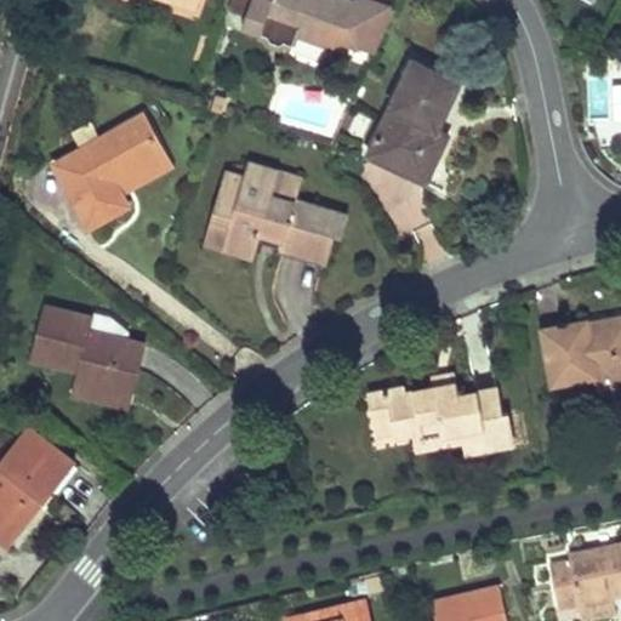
[(252,0),(232,0),(228,10),(246,17),(252,0)]
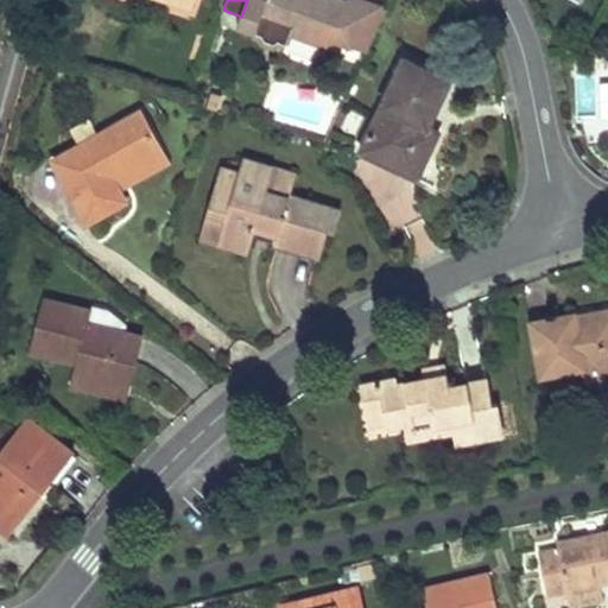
[(336,0),(247,0),(241,17),(238,27),(257,35),(258,27),(263,17),(293,26),(291,33),(333,49),(335,40),(367,52),(387,8),(360,0),(348,0),(347,4),(336,0)]
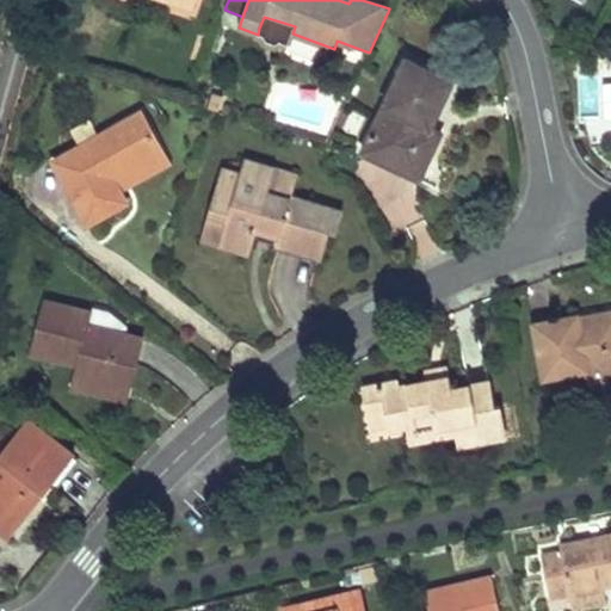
[(264,17),(259,28),(290,38),(292,34),(295,26),(264,17)]
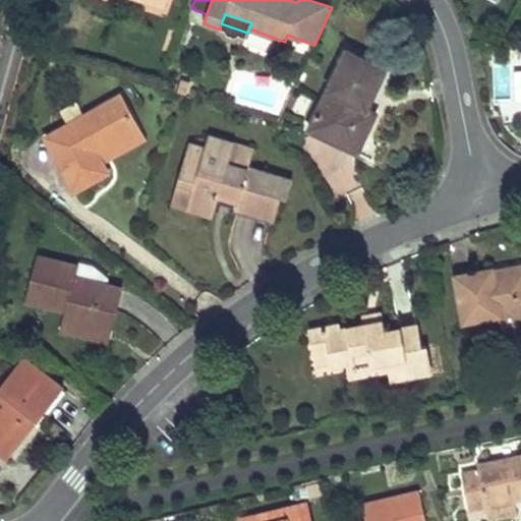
[(346,50),(314,116),(331,124),(324,137),(358,154),(378,113),(367,109),(387,69),(346,50)]
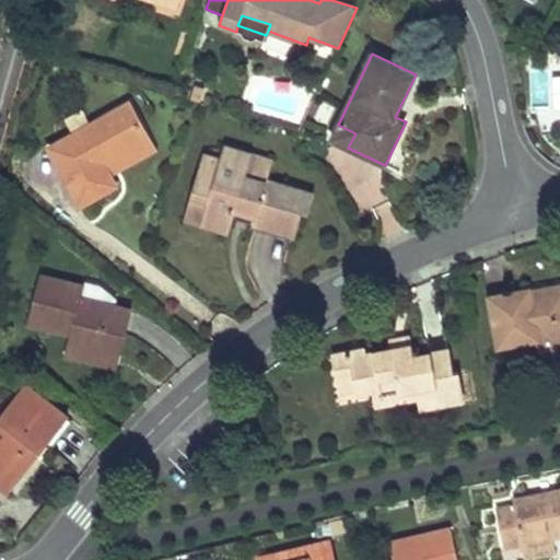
[(128,103),(49,148),(80,206),(116,186),(109,175),(103,163),(114,156),(116,159),(148,140),(128,103)]
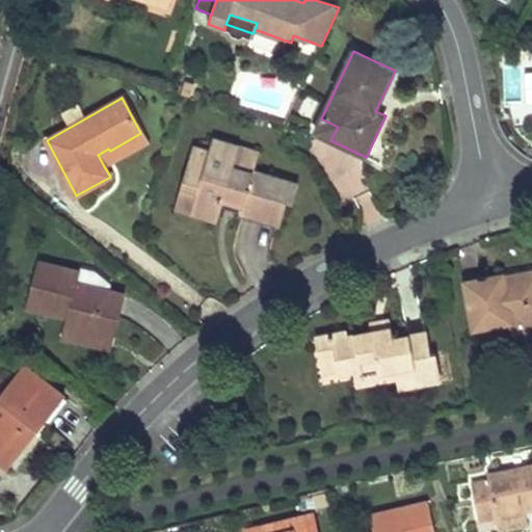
[(321,118),(314,133),(330,140),(338,127),(321,118)]
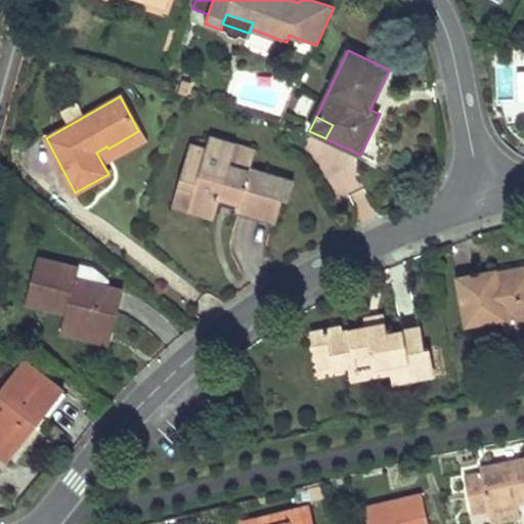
[(106,146),(96,153),(102,164),(144,140),(138,131),(108,148),(106,146)]
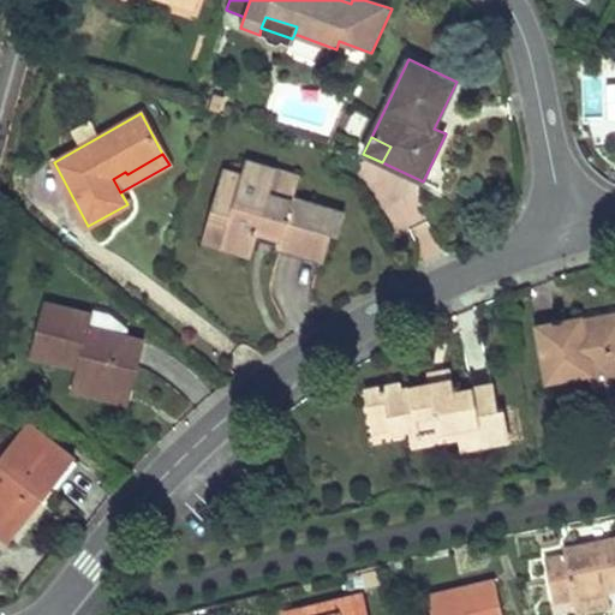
[(225,169),(212,214),(231,220),(221,245),(252,254),(256,239),(258,231),(280,236),(276,245),(323,258),(330,233),(338,236),(345,214),(293,198),(291,197),(288,199),(268,193),(275,171),(249,162),(244,175),(225,169)]
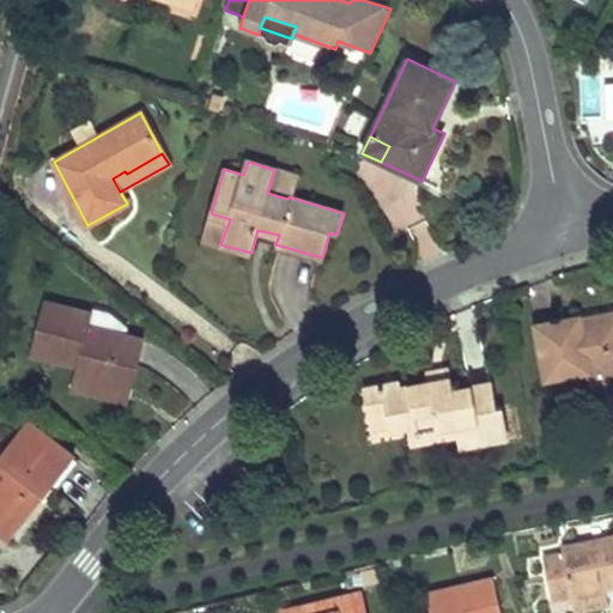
[(299,177),(274,170),(267,193),(287,199),(290,196),(292,198),(299,177)]
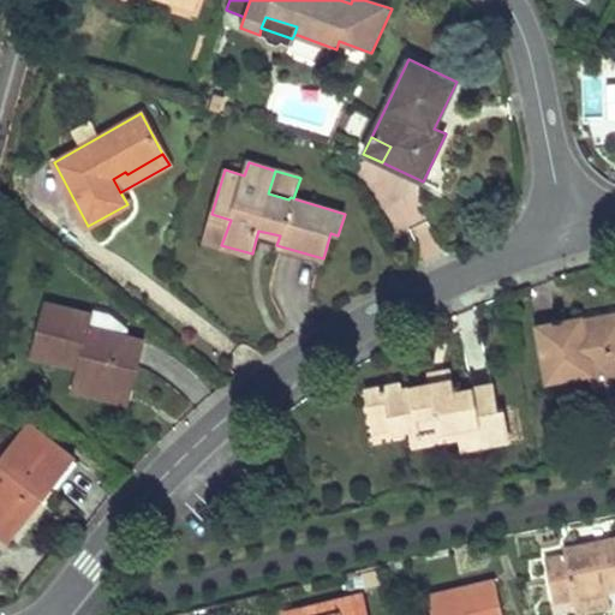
[(212,214),(204,240),(221,245),(231,220),(212,214)]
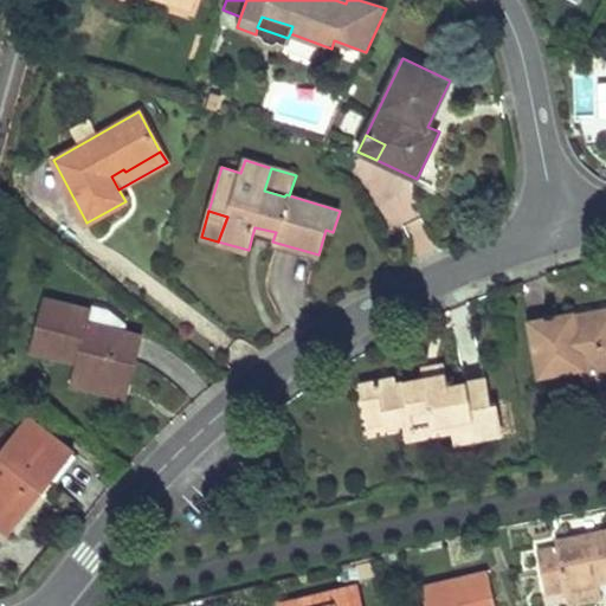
[(255,227),(252,236),(272,242),(276,232),(255,227)]
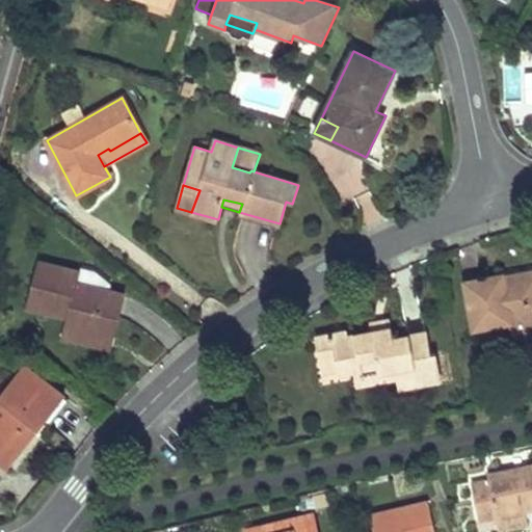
[(38,263),(28,307),(69,317),(65,327),(116,339),(127,296),(109,292),(78,285),(81,274),(38,263)]
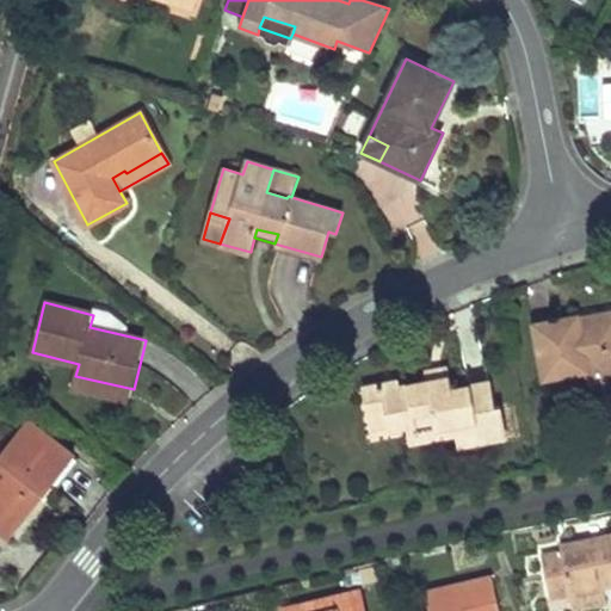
[(93,315),(90,327),(125,335),(128,327),(111,314),(93,310),(93,315)]
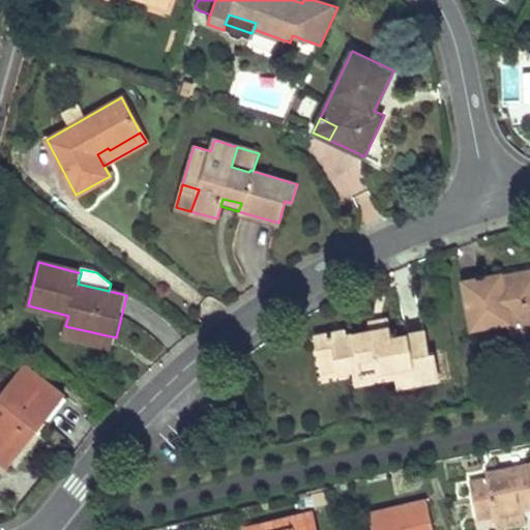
[(462,282),(470,329),(508,322),(529,318),(529,272),(502,277),(501,274),(462,282)]
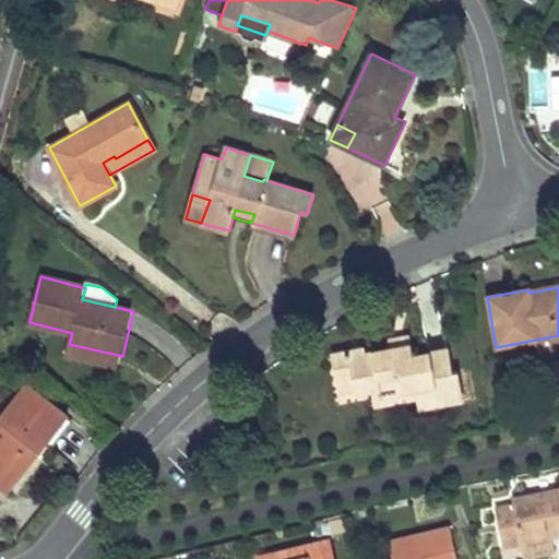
[(389,339),(390,346),(409,343),(408,335),(389,339)]
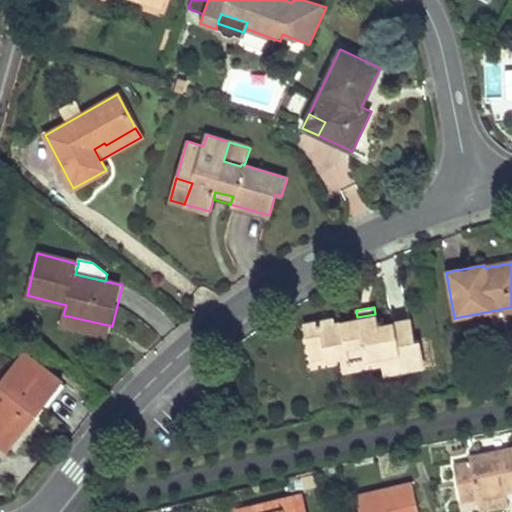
[(511,307),(491,311),(493,327),(511,323),(511,307)]
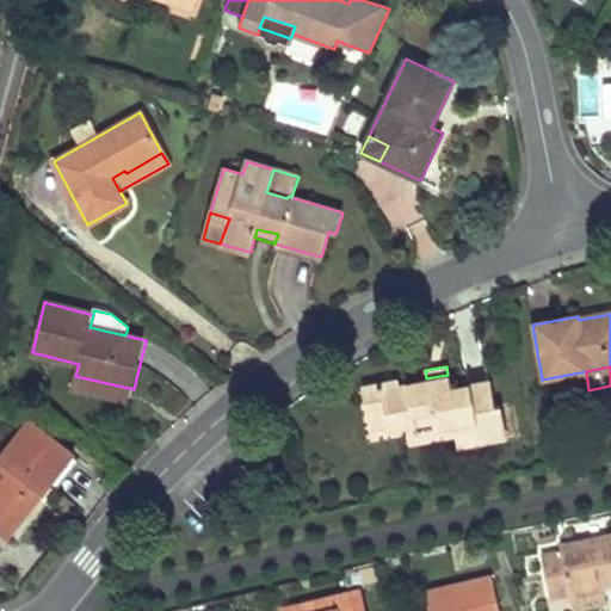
[(364,386),(368,413),(387,412),(388,423),(389,429),(408,425),(415,424),(418,431),(455,424),(457,434),(458,444),(505,436),(501,406),(493,407),(488,381),(451,389),(448,375),(426,378),(396,384),(396,380),(364,386)]
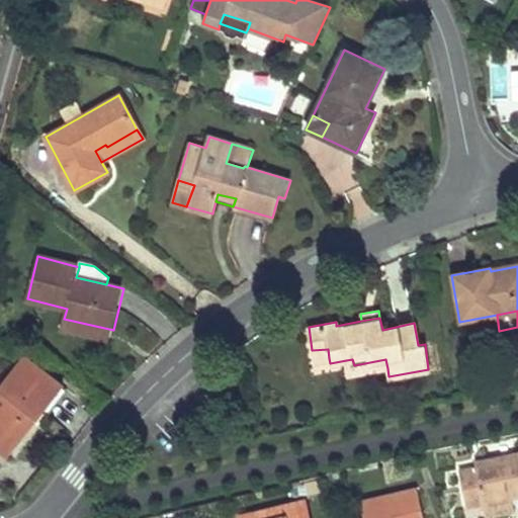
[(64,319),(62,328),(111,339),(113,330),(64,319)]
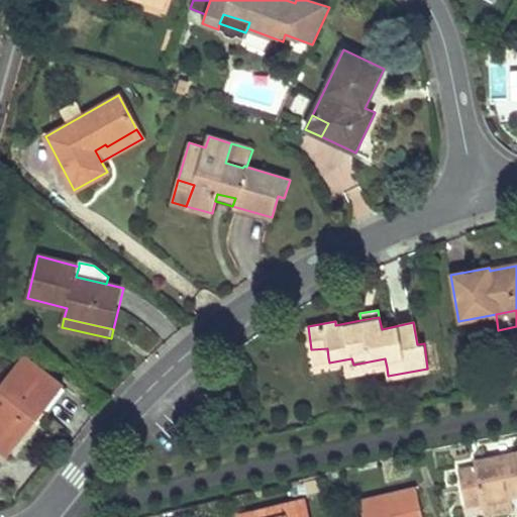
[(311,349),(313,359),(328,357),(327,348),(311,349)]
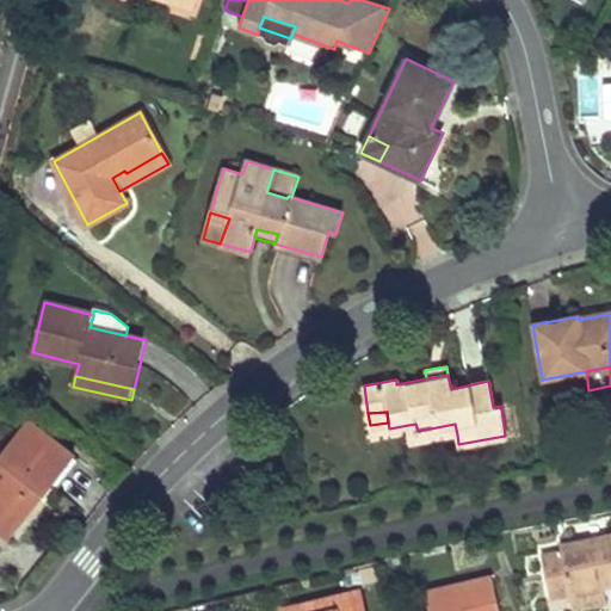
[(26,420),(7,445),(14,451),(35,427),(26,420)]
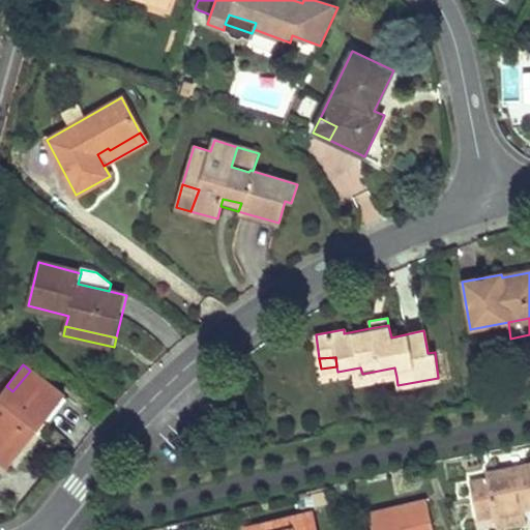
[(354,369),(356,384),(396,377),(394,367),(362,374),(360,367),(354,369)]
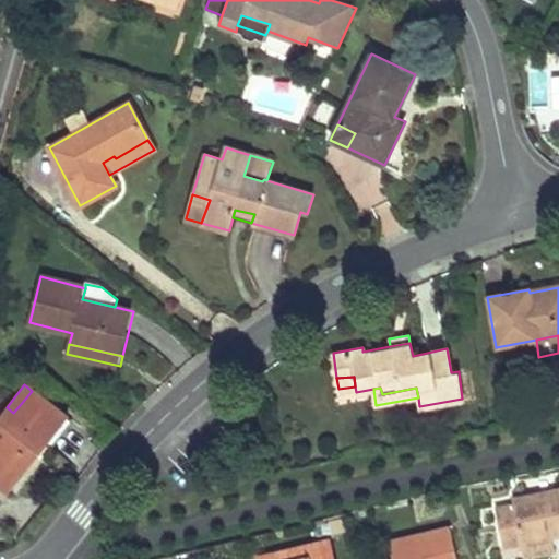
[(7,407),(0,415),(0,475),(14,486),(35,460),(27,453),(36,442),(44,449),(68,418),(32,391),(13,413),(7,407)]
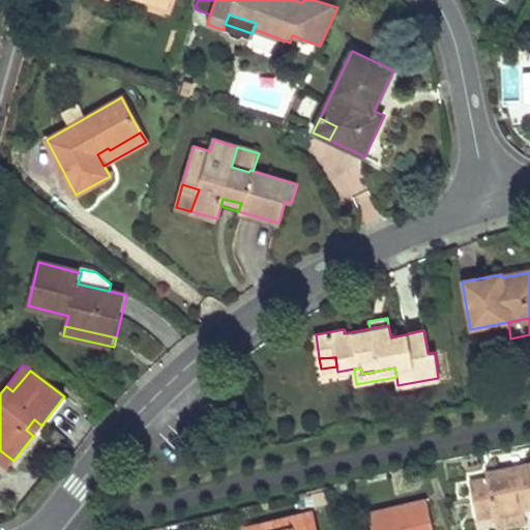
[(26,430),(33,436),(41,425),(34,419),(26,430)]
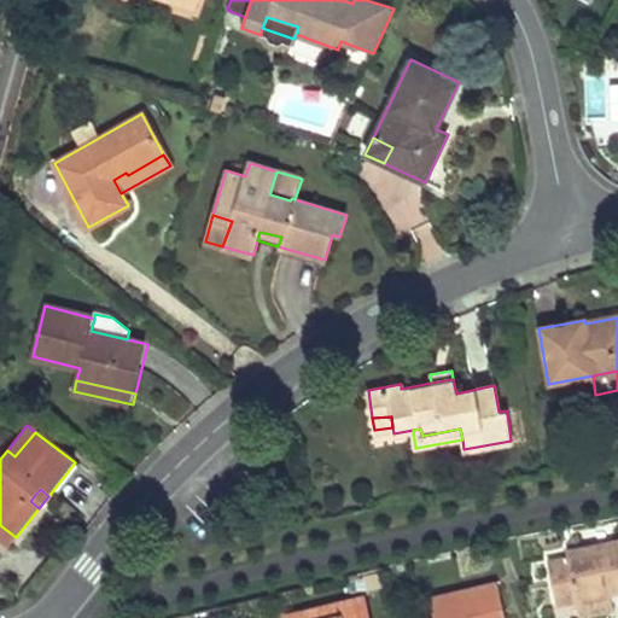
[(0,525),(0,535),(10,543),(16,537),(0,525)]
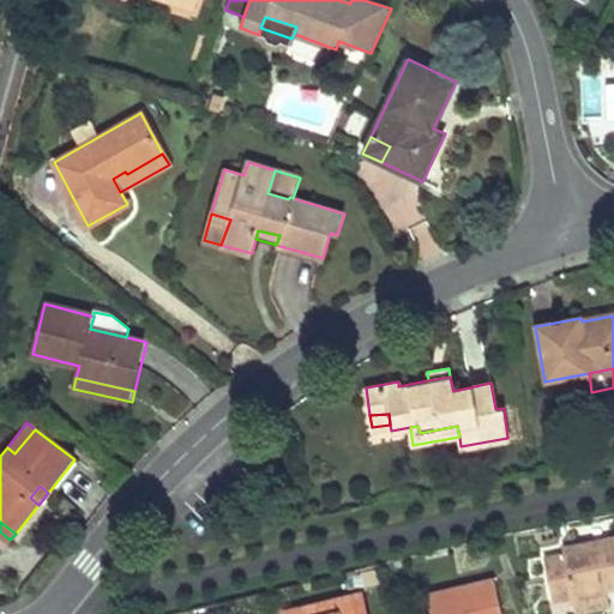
[(545,559),(553,601),(573,596),(572,589),(613,579),(613,539),(564,549),(565,555),(545,559)]
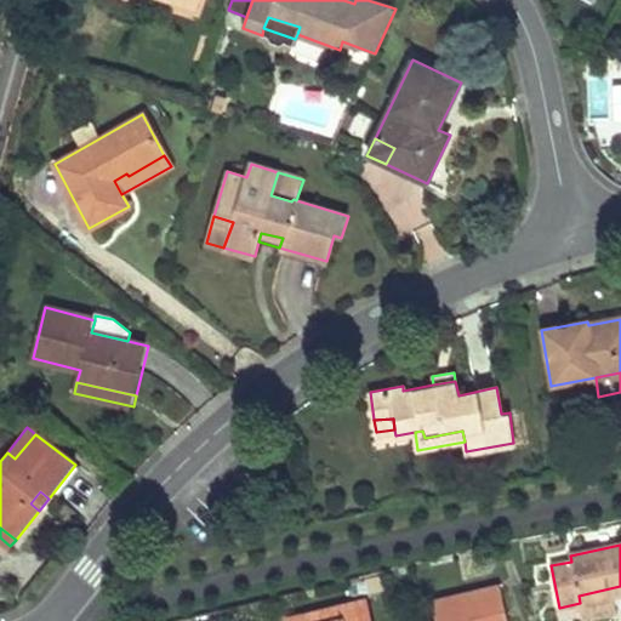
[(620,586),(579,596),(580,603),(620,596),(620,586)]
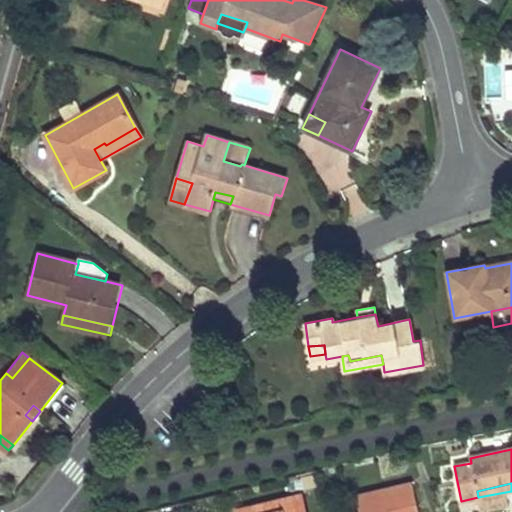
[(419,511),(413,484),(356,497),(359,511),(419,511)]
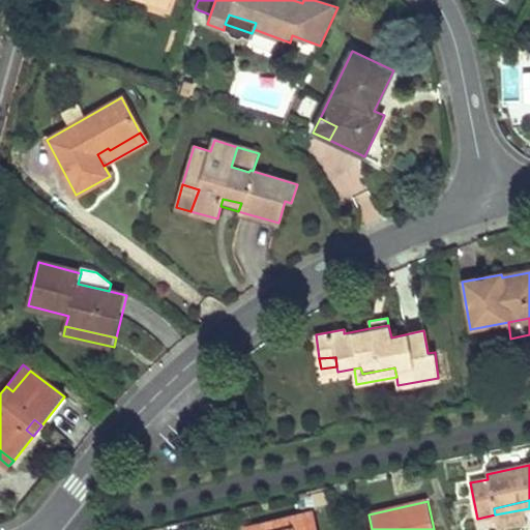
[(318,529),(315,512),(260,525),(260,529),(318,529)]
